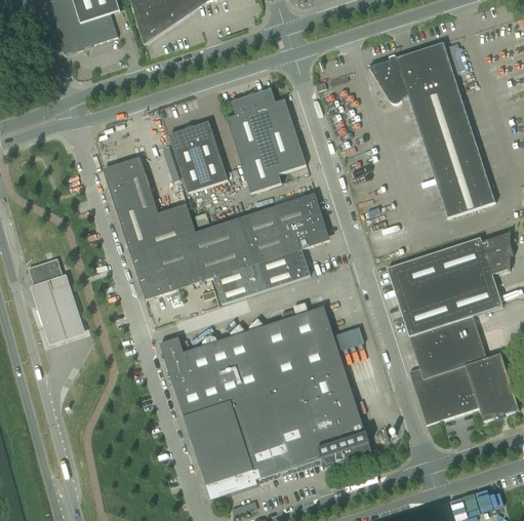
[(18,22),(10,0),(0,0),(0,32),(6,29),(5,26),(18,22)]
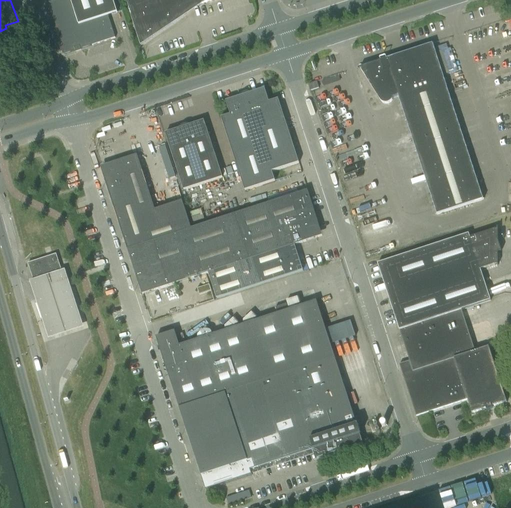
[(107,12),(116,9),(113,0),(46,0),(63,51),(114,34),(107,12)]
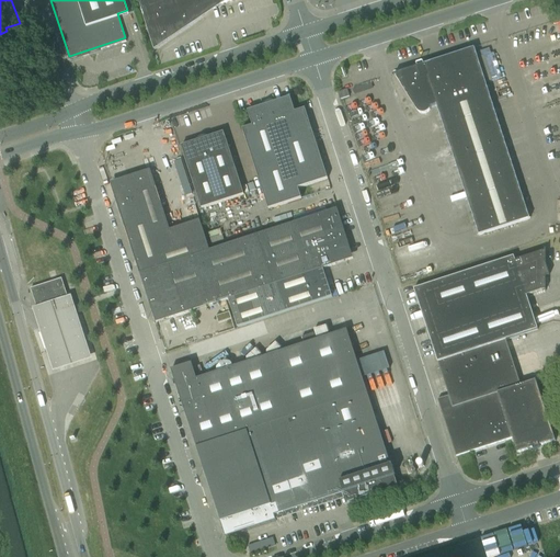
[(138,0),(143,13),(153,46),(202,14),(200,7),(220,0),(138,0)]
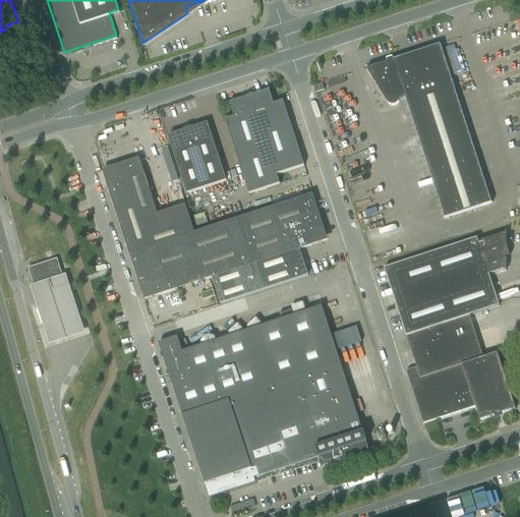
[(440,41),(392,56),(365,65),(386,99),(387,99),(388,100),(389,101),(390,101),(391,102),(392,102),(393,102),(394,101),(395,101),(396,100),(397,100),(397,99),(398,98),(398,97),(399,96),(404,94),(444,215),(490,199),(440,41)]
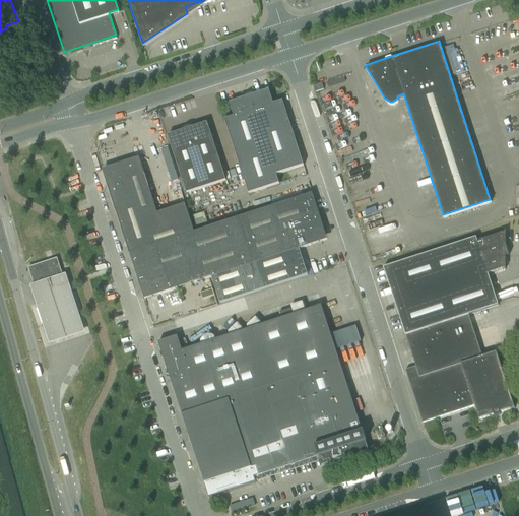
[(326,78),(327,83),(335,80),(340,78),(338,74),(326,78)]
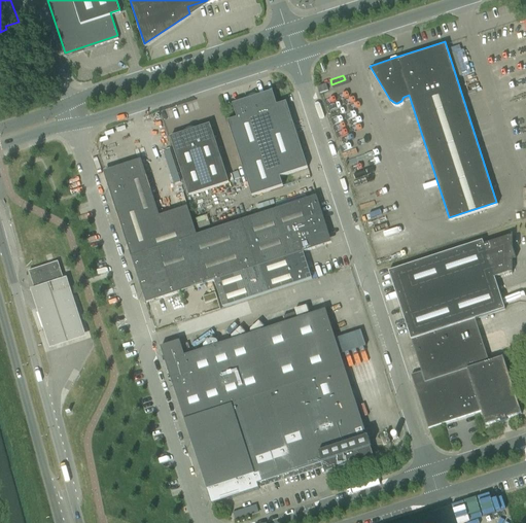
[(324,80),(319,82),(316,83),(318,90),(326,86),(324,80)]
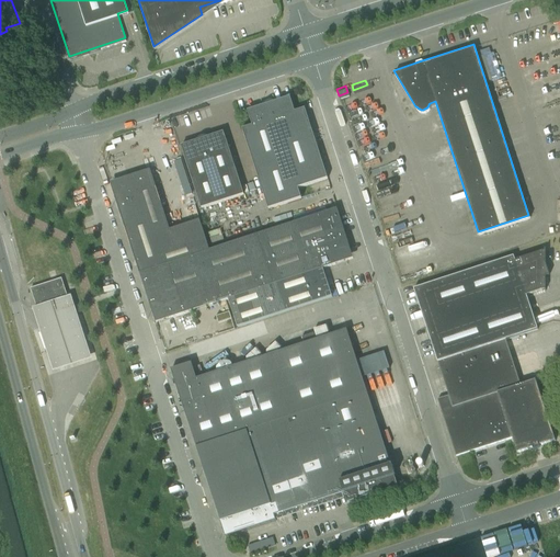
[(289,93),(274,98),(273,98),(272,98),(271,98),(270,98),(269,98),(267,98),(265,98),(265,99),(264,99),(263,100),(262,101),(261,102),(247,108),(251,122),(241,125),(261,184),(267,205),(300,194),(297,184),(327,174),(304,104),(294,108),(289,93)]
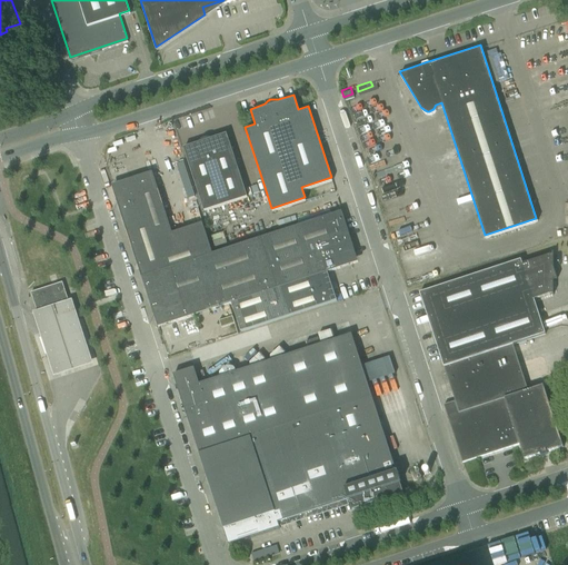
[(202,135),(201,136),(200,137),(199,137),(198,138),(198,139),(182,145),(203,208),(246,194),(226,130),(210,135),(209,135),(208,135),(207,135),(206,135),(205,135),(203,135),(202,135)]
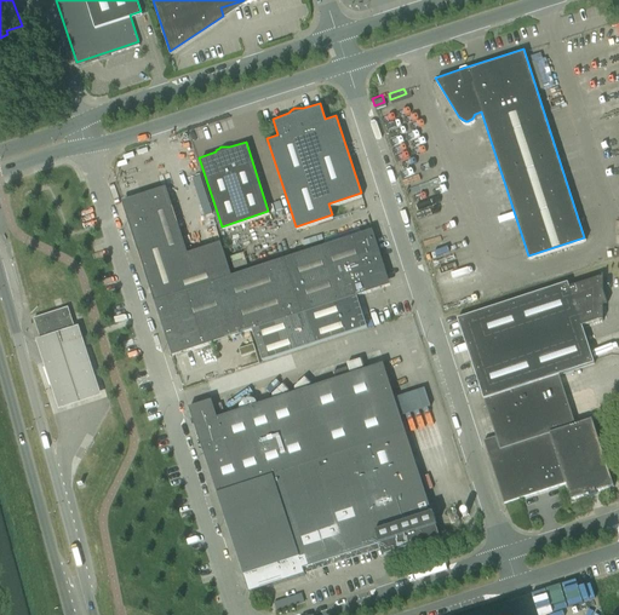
[(380,266),(383,262),(371,226),(230,272),(219,239),(187,249),(165,183),(139,191),(137,196),(135,195),(133,201),(131,206),(127,211),(130,212),(127,217),(165,333),(170,335),(168,338),(175,339),(179,342),(183,346),(185,344),(190,346),(251,326),(262,357),(366,323),(356,292),(370,287),(372,283),(376,283),(376,277),(378,272),(383,269),(380,266)]
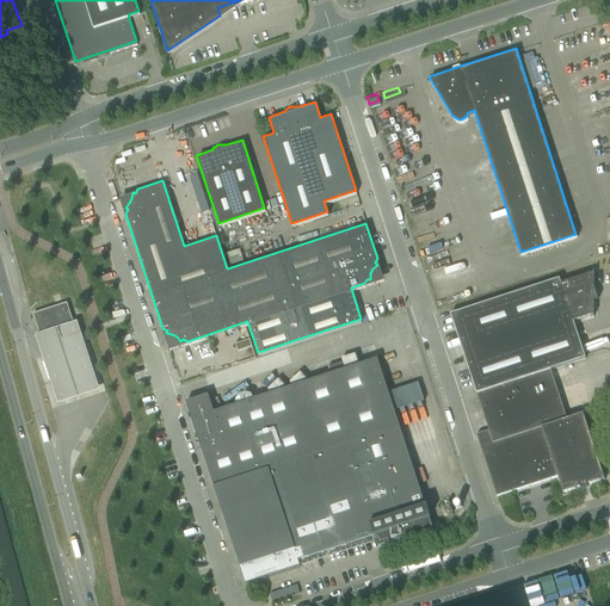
[(201,208),(208,205),(203,187),(196,189),(201,208)]
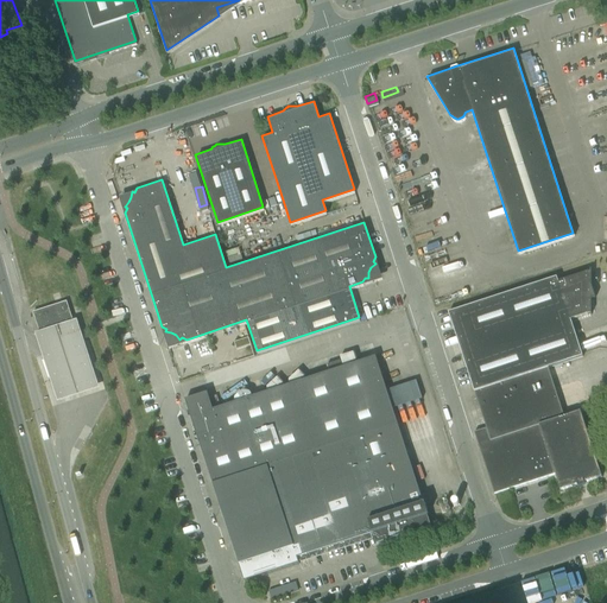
[(600,473),(579,407),(563,412),(547,363),(582,353),(569,316),(589,309),(589,310),(590,310),(590,294),(594,293),(590,281),(590,266),(589,266),(589,267),(557,278),(556,273),(447,309),(485,424),(473,429),(493,489),(554,470),(560,486),(576,481),(576,482),(577,483),(583,481),(585,480),(585,478),(600,473)]
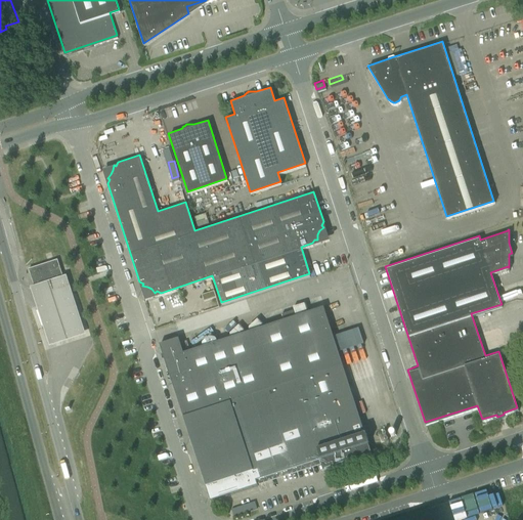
[(56,256),(28,265),(27,266),(33,285),(34,285),(62,276),(62,275),(56,256)]
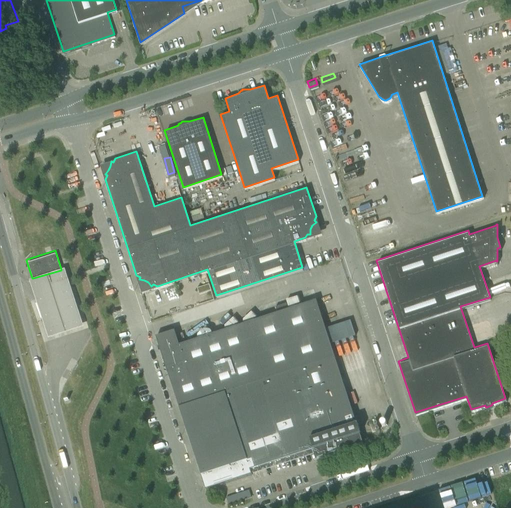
[(64,265),(29,276),(48,335),(82,324),(64,265)]
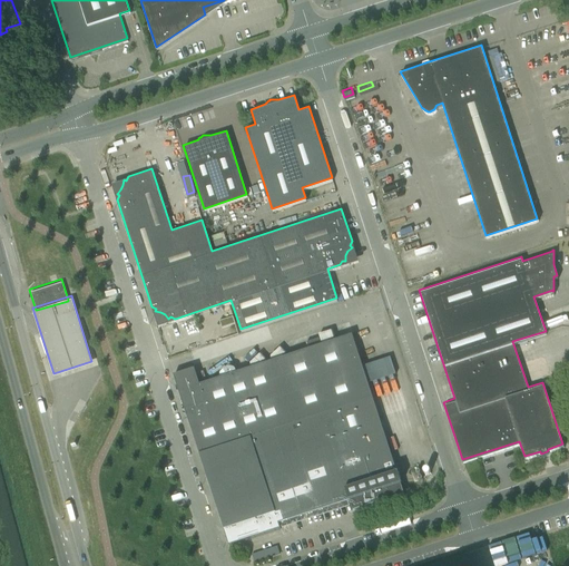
[(306,338),(308,343),(334,335),(331,325),(319,330),(320,333),(306,338)]
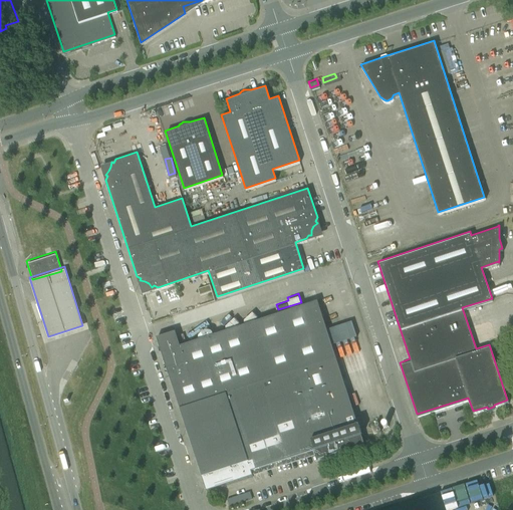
[(179,342),(175,328),(156,334),(206,488),(252,473),(250,468),(314,448),(317,457),(363,442),(361,436),(316,298),(179,342)]
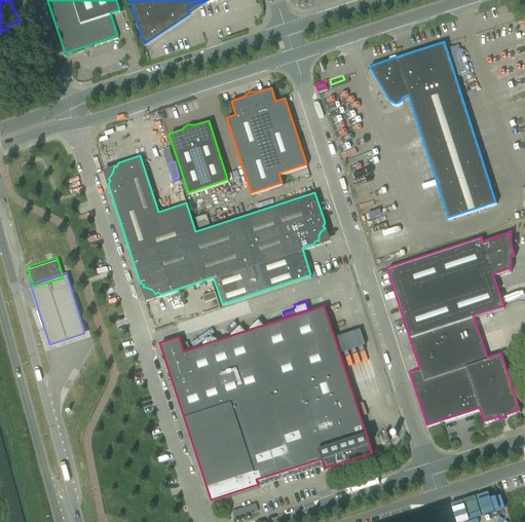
[(335,331),(338,347),(365,342),(362,326),(335,331)]
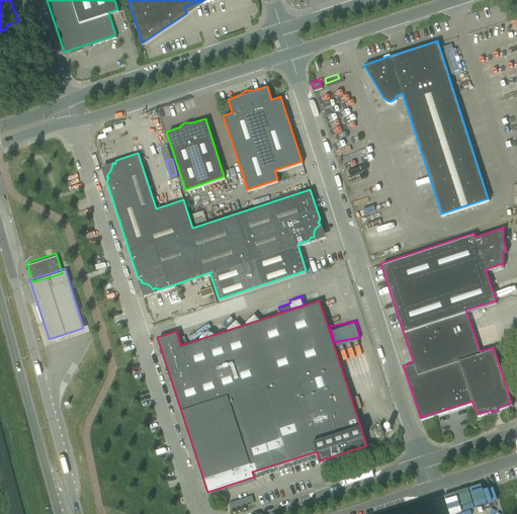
All buildings are outlined.
